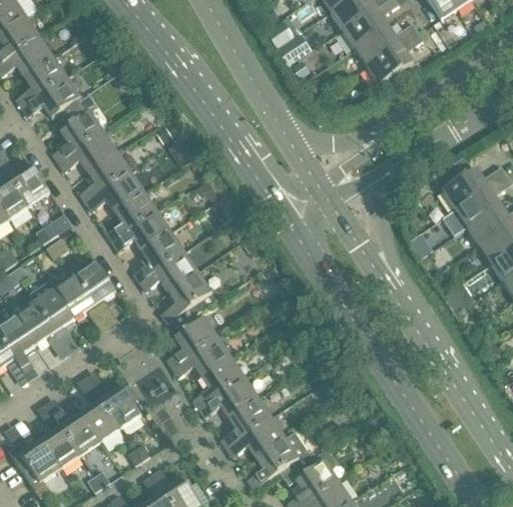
[(8,0),(0,5),(0,34),(26,16),(15,0),(8,0)]
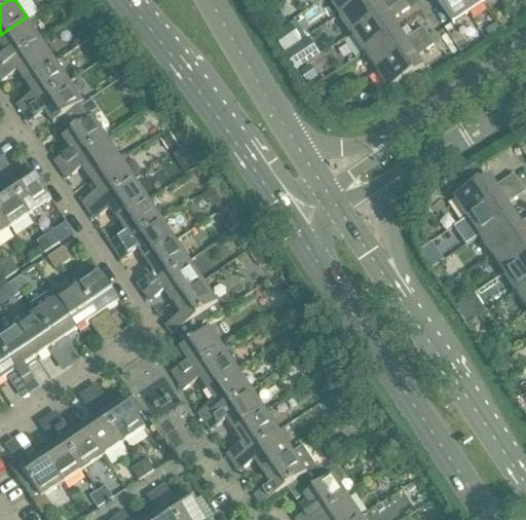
[(330,0),(338,12),(357,0),(330,0)]
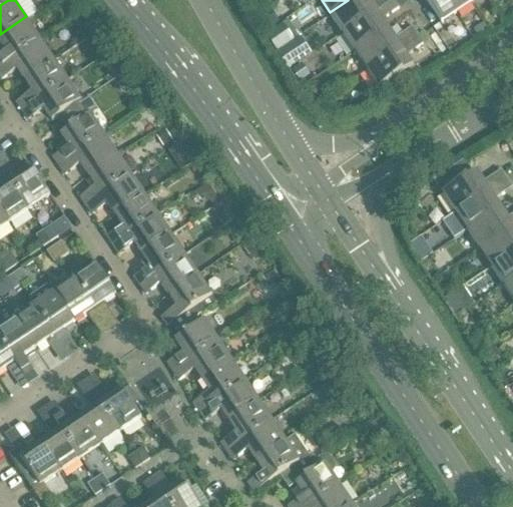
[(348,0),(330,12),(342,30),(387,0),(348,0)]
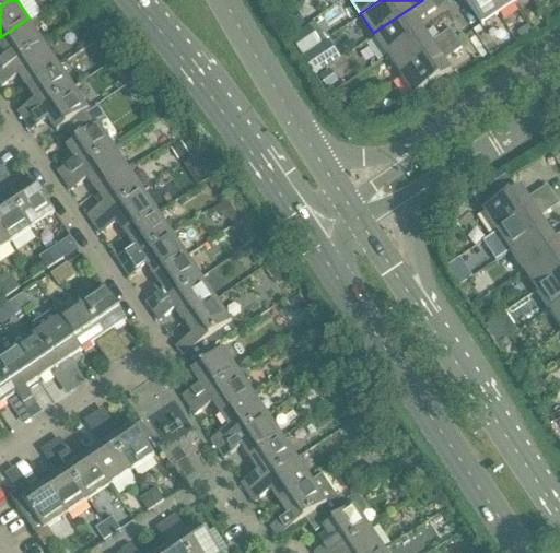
[(422,0),(373,33),(386,51),(423,27),(417,18),(436,4),(433,0),(422,0)]
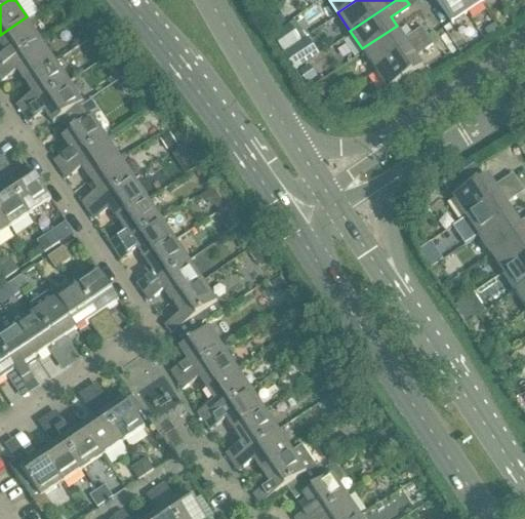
[(438,0),(451,18),(466,9),(459,0),(438,0)]
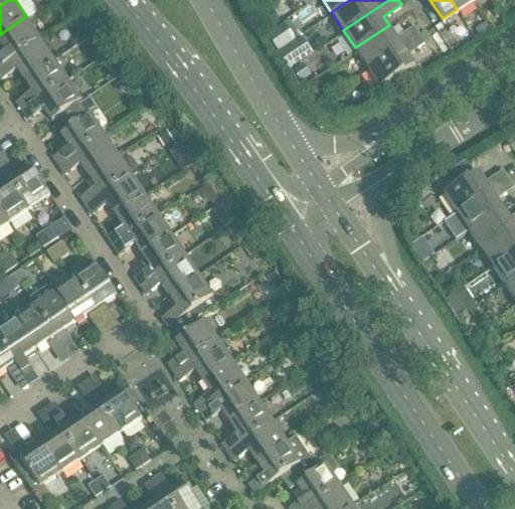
[(451,0),(457,9),(470,0),(451,0)]
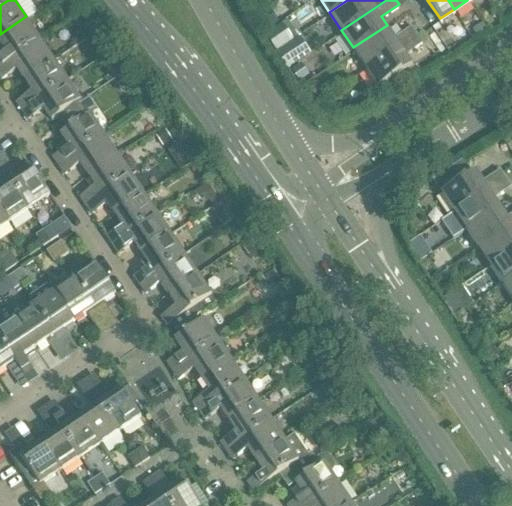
[(268,3),(257,11),(266,25),(278,17),(268,3)]
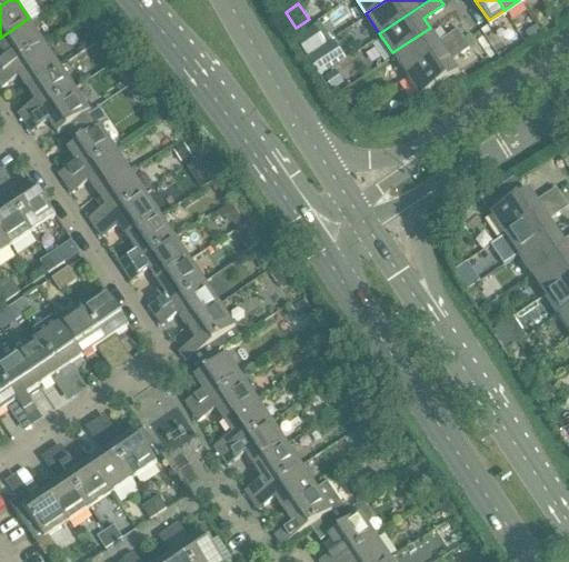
[(29,18),(0,38),(0,44),(5,52),(0,56),(0,70),(43,41),(29,18)]
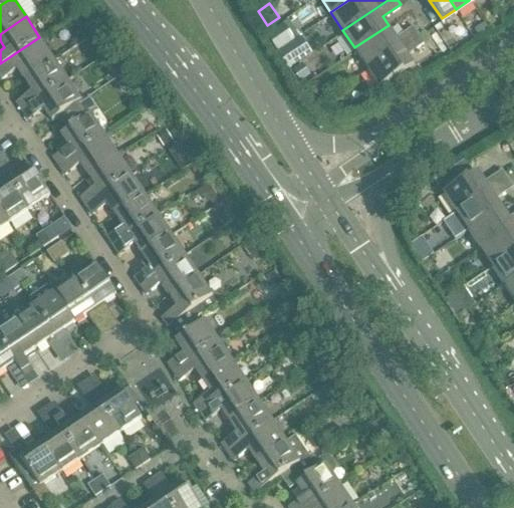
[(487,19),(477,26),(482,35),(493,28),(487,19)]
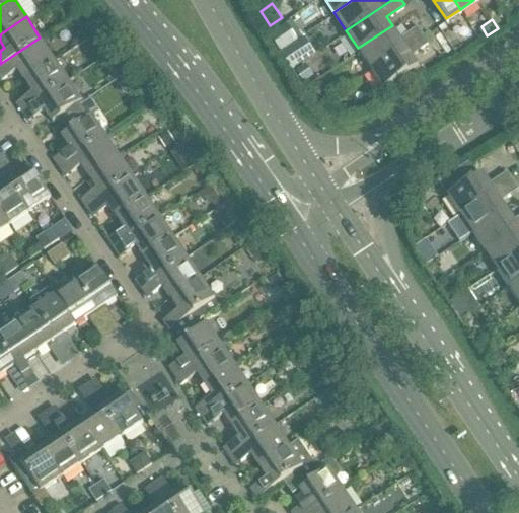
[(285,21),(268,32),(279,50),(296,38),(285,21)]
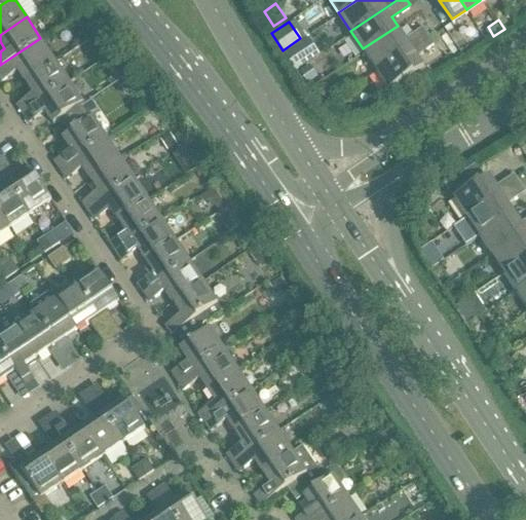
[(376,68),(429,33),(422,24),(404,36),(398,26),(363,48),(376,68)]
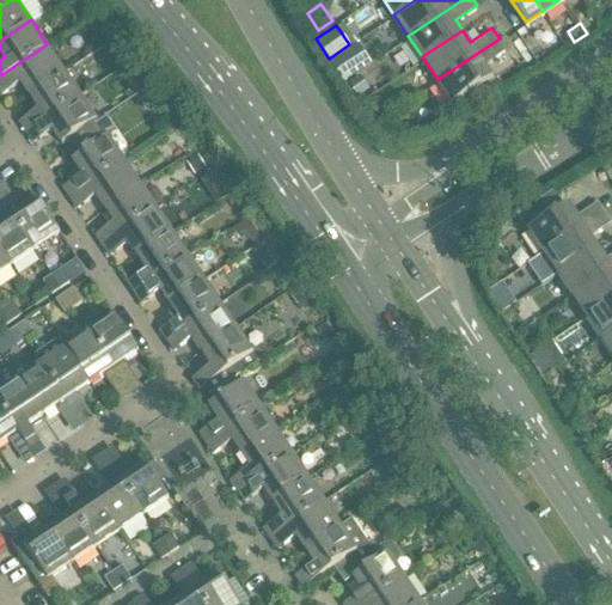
[(500,38),(438,79),(452,101),(491,74),(484,62),(506,48),(500,38)]
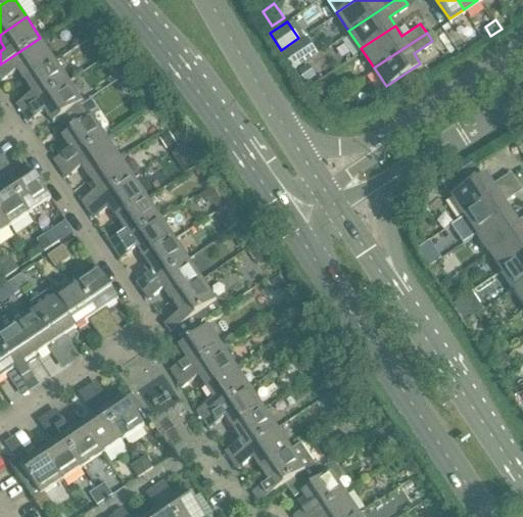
[(304,36),(281,51),(292,68),(296,66),(305,60),(316,53),(304,36)]
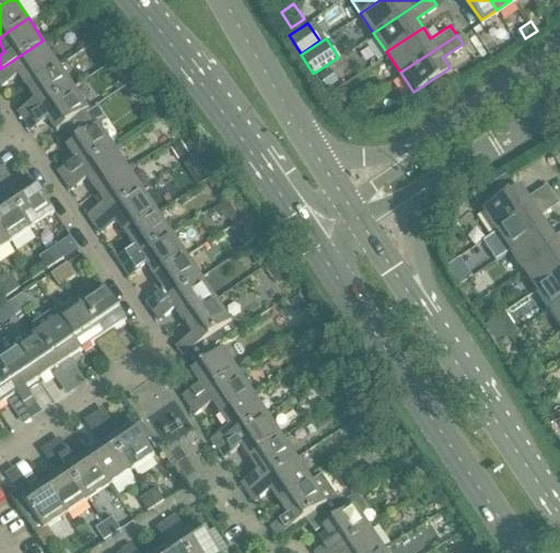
[(43,40),(0,69),(0,81),(0,82),(18,71),(26,83),(58,62),(43,40)]
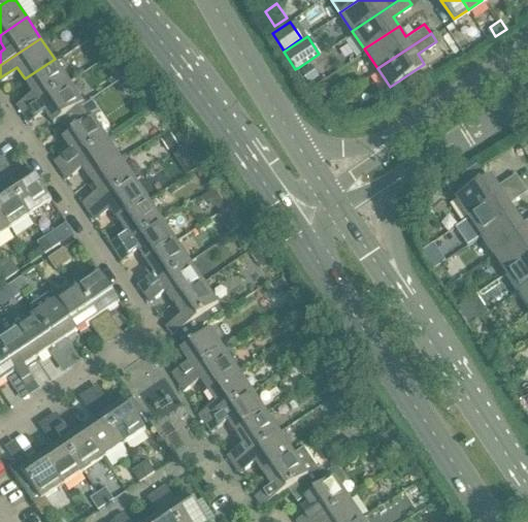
[(22,110),(68,79),(55,59),(25,78),(32,90),(15,101),(22,110)]
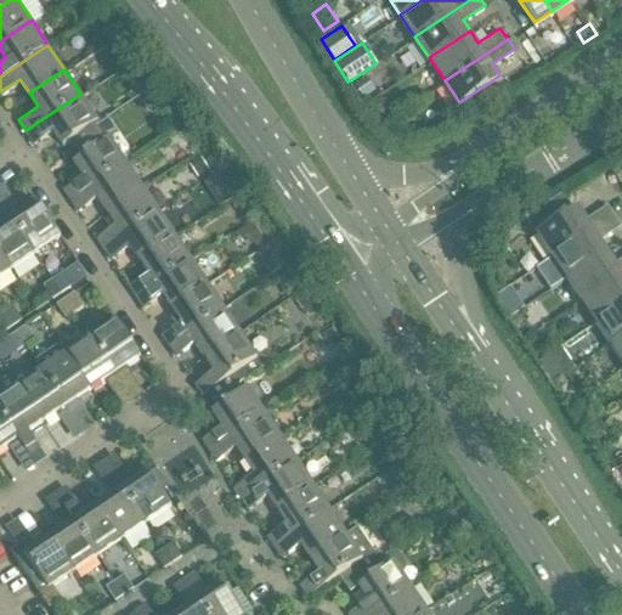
[(363,72),(352,79),(362,92),(373,85),(363,72)]
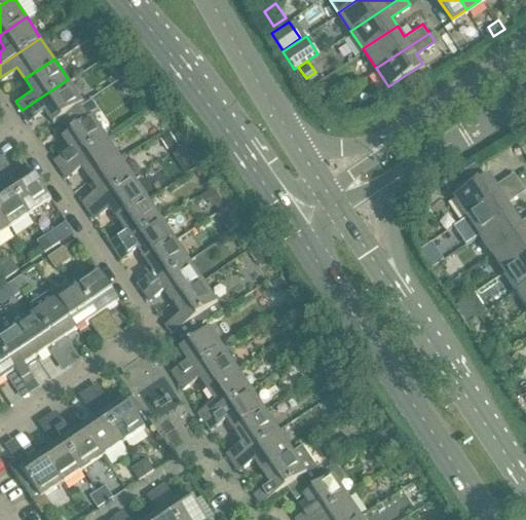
[(330,87),(323,76),(312,82),(321,95),(330,87)]
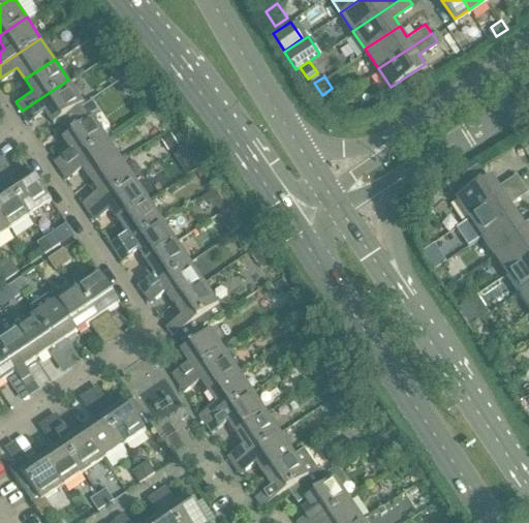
[(61,115),(83,100),(68,80),(22,111),(28,119),(44,108),(53,121),(61,115)]
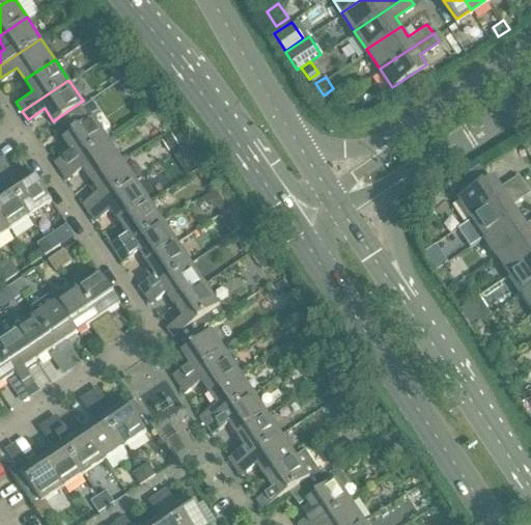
[(83,101),(61,115),(71,129),(62,135),(71,147),(54,159),(60,167),(107,136),(92,115),(100,111),(89,95),(83,101)]
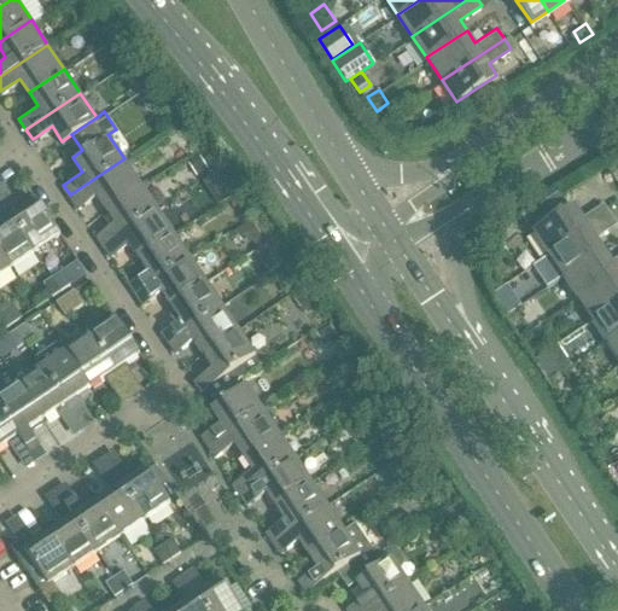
[(203,152),(192,159),(199,172),(210,164),(203,152)]
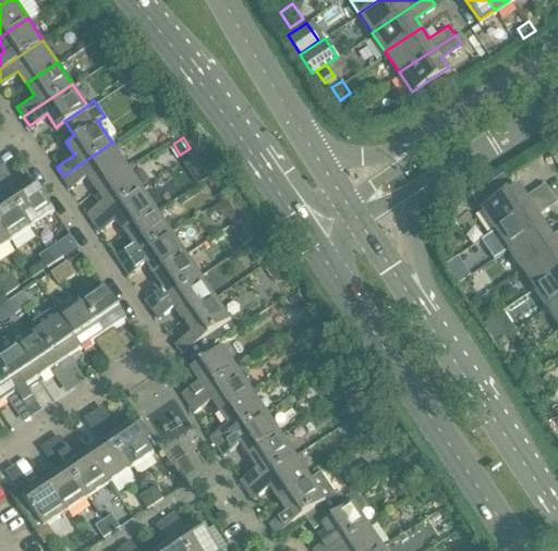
[(87,173),(95,185),(126,164),(112,143),(63,175),(70,185),(87,173)]
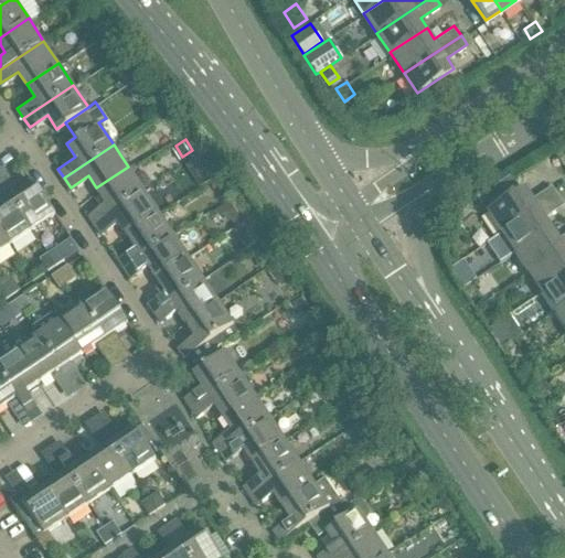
[(203,157),(187,168),(198,183),(214,172),(203,157)]
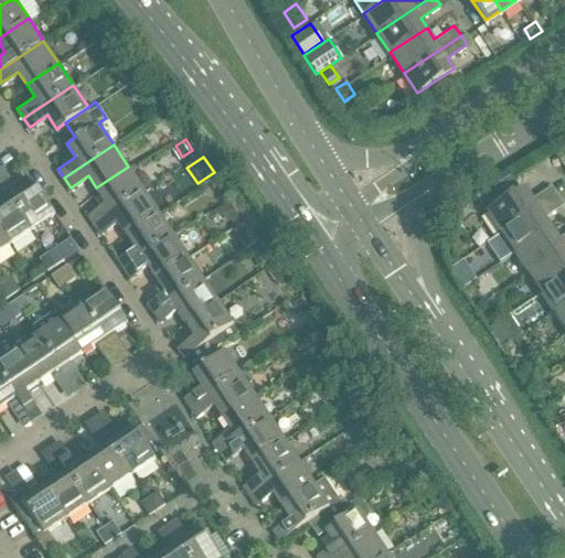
[(87,213),(94,222),(142,189),(128,167),(96,188),(105,201),(87,213)]
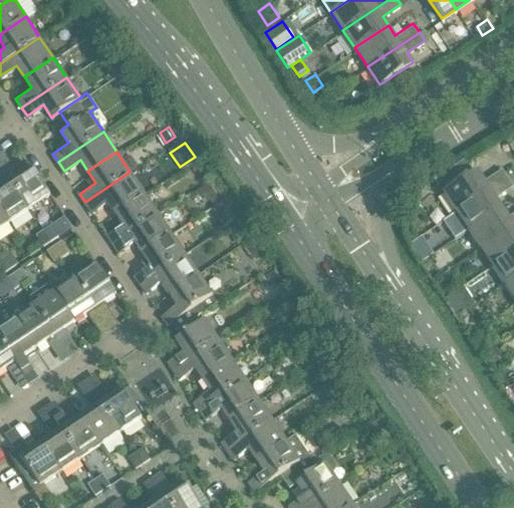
[(4,172),(28,208),(50,193),(30,164),(17,172),(13,166),(4,172)]
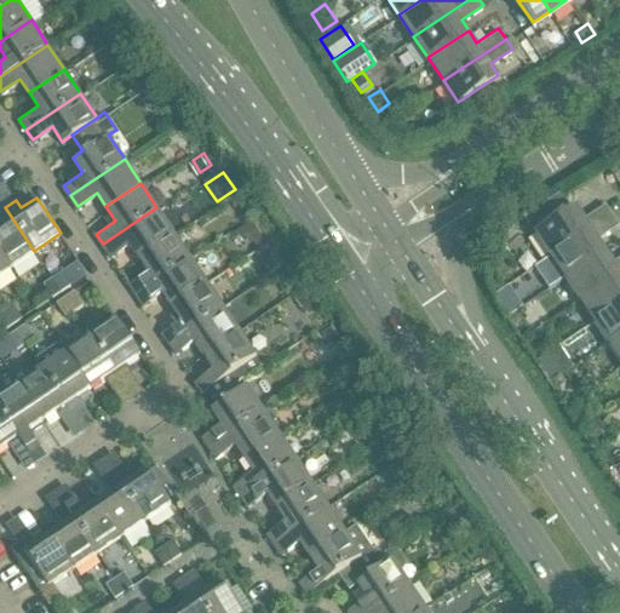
[(550,251),(612,210),(604,199),(583,213),(575,201),(534,228),(550,251)]
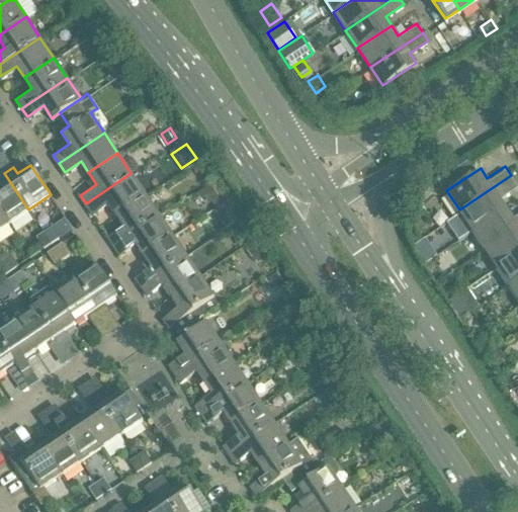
[(28,209),(4,173),(0,175),(0,183),(0,184),(0,209),(8,223),(28,209)]
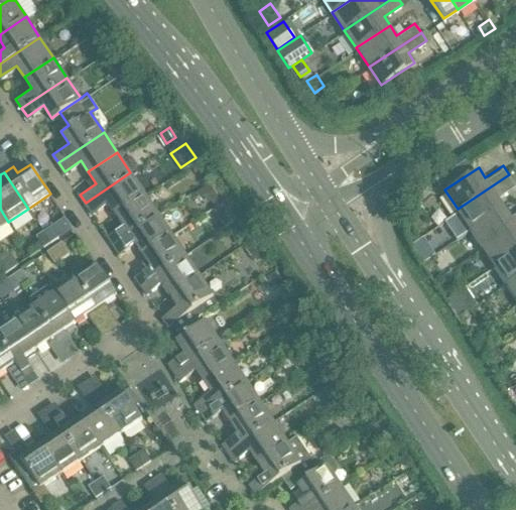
[(107,201),(115,212),(144,193),(130,172),(86,203),(92,212),(107,201)]
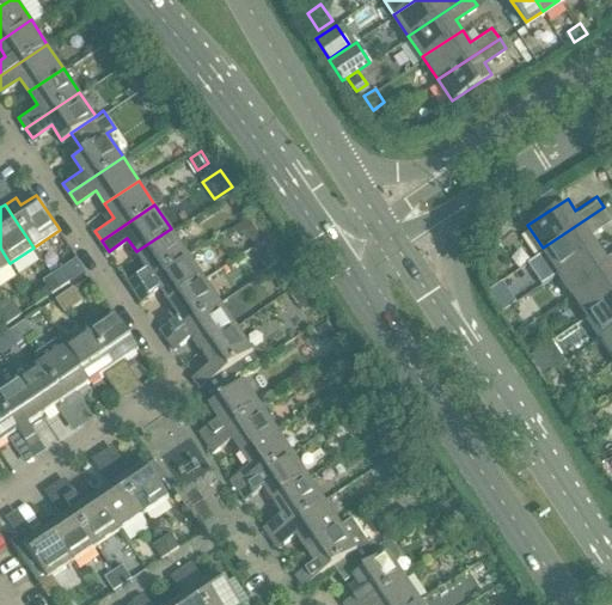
[(604,207),(543,248),(557,269),(597,243),(589,231),(611,217),(604,207)]
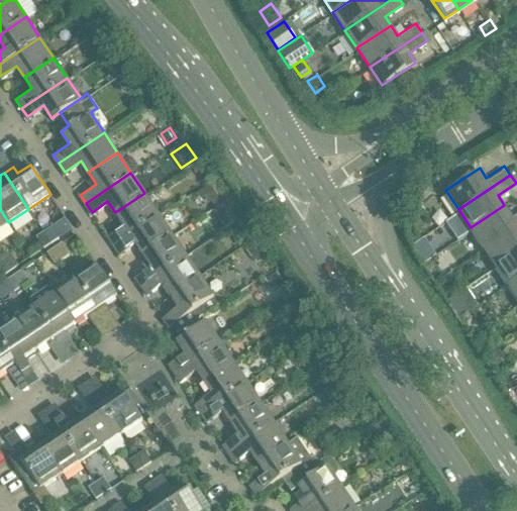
[(438,179),(430,185),(436,192),(443,187),(438,179)]
